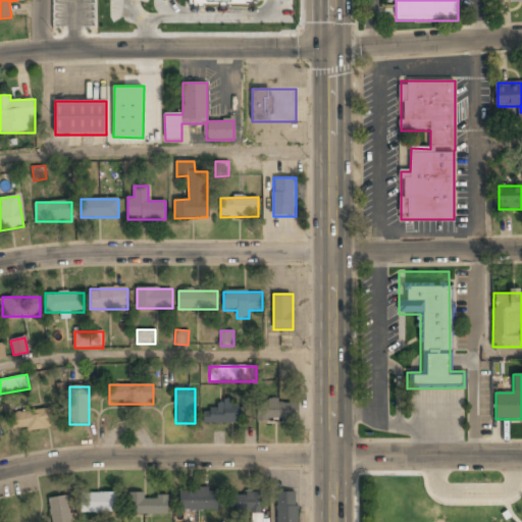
[(299,420),(299,402),(259,402),(259,420),(299,420)]
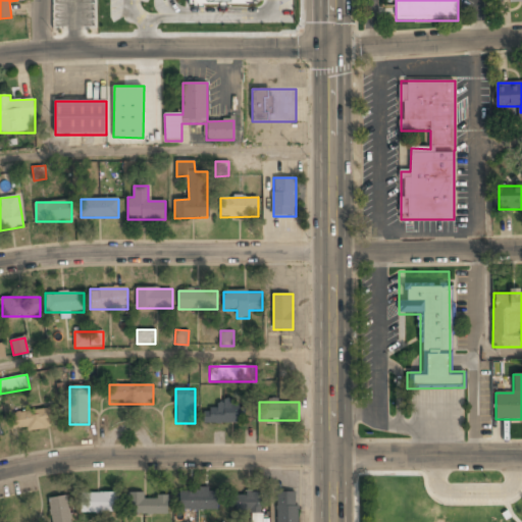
[(204,424),(238,424),(238,406),(204,406),(204,424)]
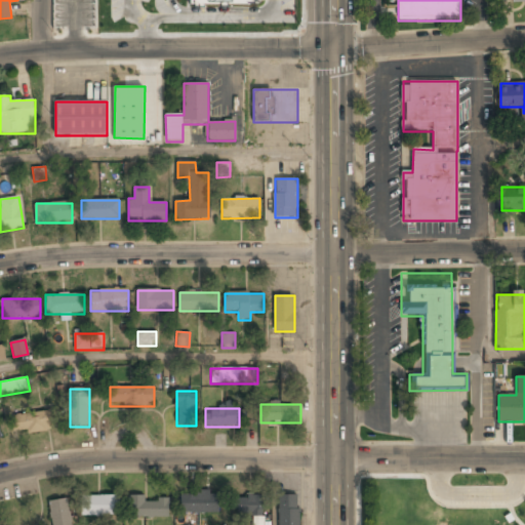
[(13,433),(53,431),(53,413),(12,415),(13,433)]
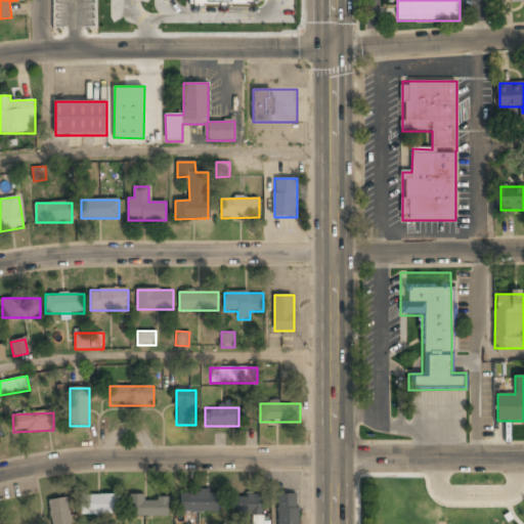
[(181,512),(220,512),(220,492),(181,492),(181,512)]
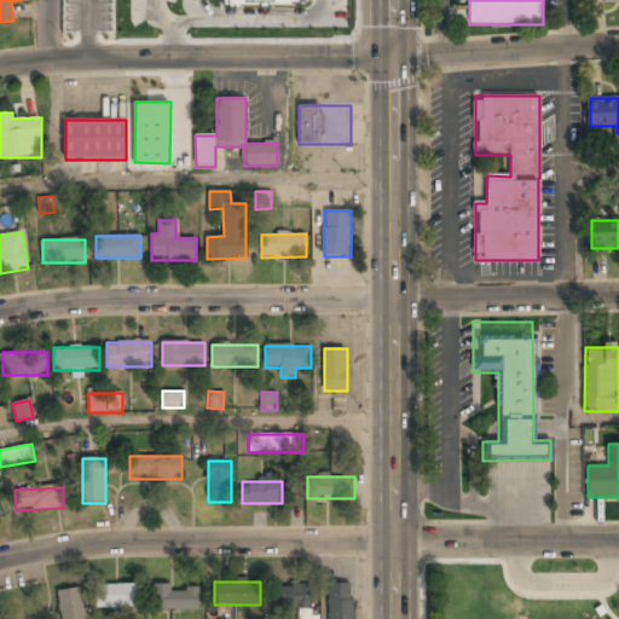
[(353,618),(353,584),(328,584),(328,618),(353,618)]
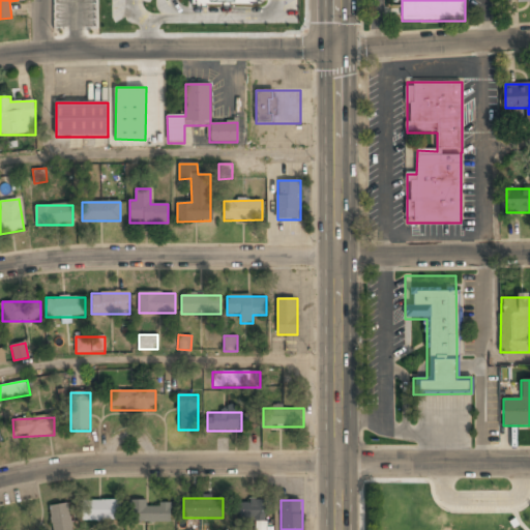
[(82,501),(82,522),(118,522),(118,501),(82,501)]
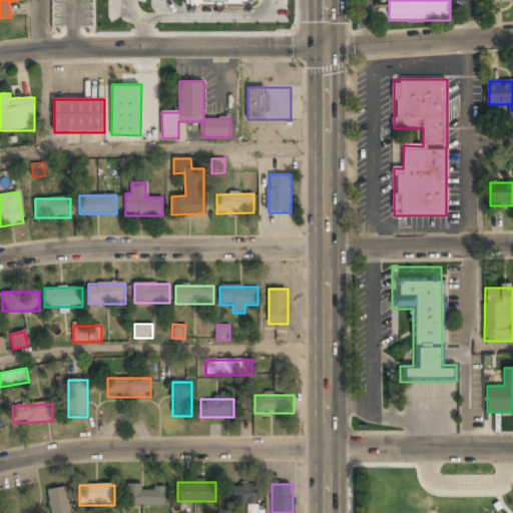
[(259,512),(259,485),(230,485),(230,505),(250,505),(250,512),(259,512)]
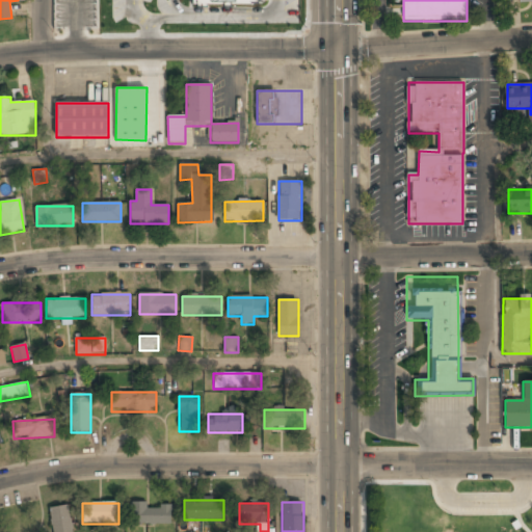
[(53,531),(73,531),(68,505),(49,509),(53,531)]
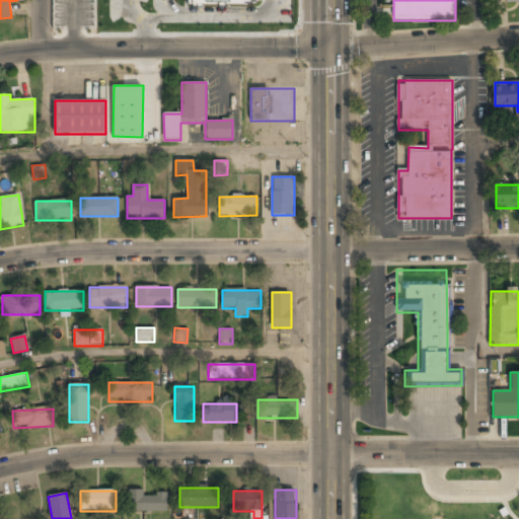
[(130,493),(130,511),(167,511),(167,493),(130,493)]
